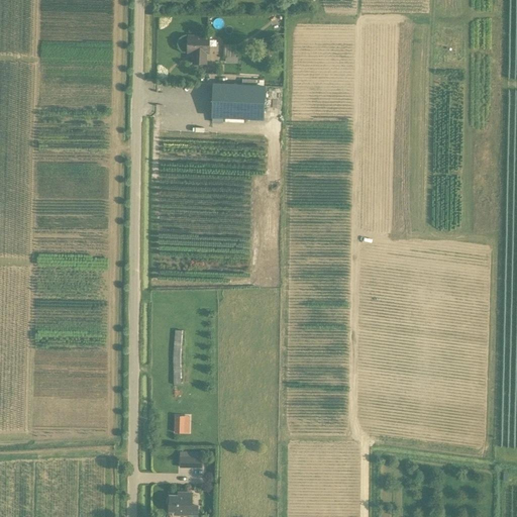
[(205,64),(206,54),(208,54),(209,36),(187,36),(187,53),(193,53),(192,64),(205,64)]
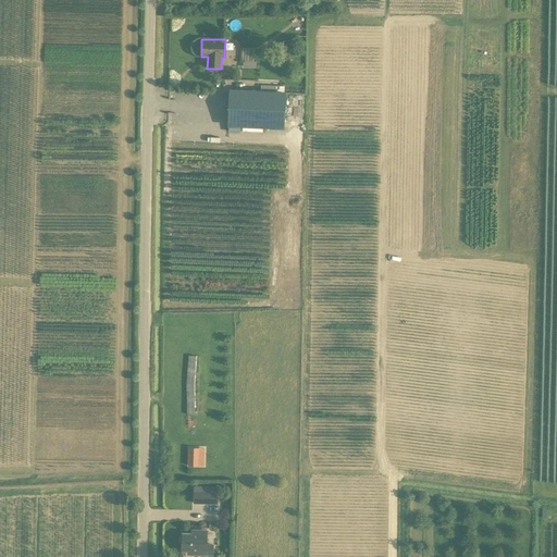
[(227,125),(283,128),(285,94),(230,91),(227,125)]
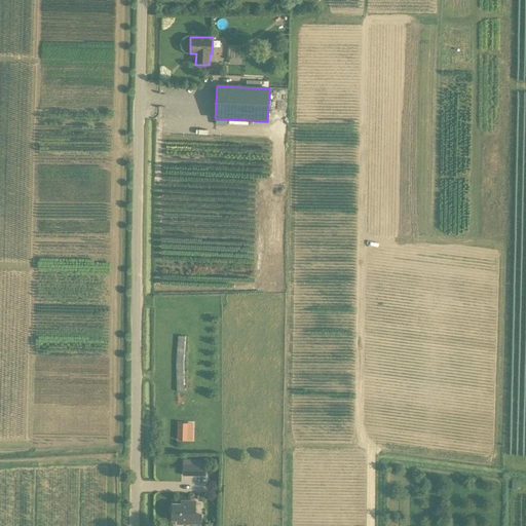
[(185,335),(178,335),(177,391),(184,391),(185,335)]
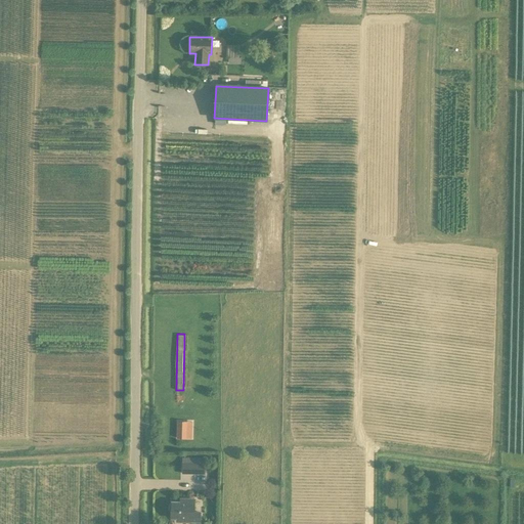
[(176,438),(187,438),(187,421),(176,421),(176,438)]
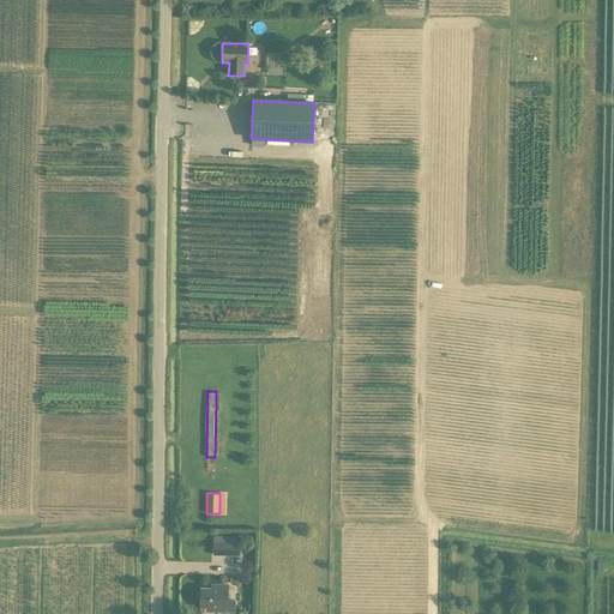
[(214,555),(240,555),(240,536),(214,536),(214,555)]
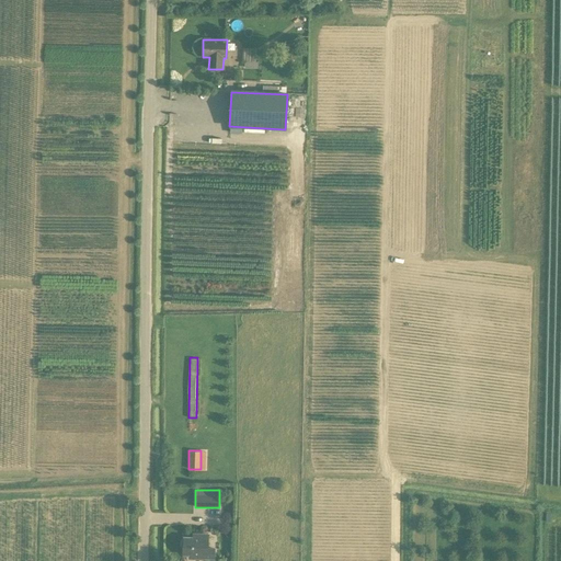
[(182,539),(181,540),(181,546),(182,547),(182,552),(195,552),(194,557),(213,557),(213,547),(206,547),(206,533),(194,533),(194,536),(182,536),(182,539)]
